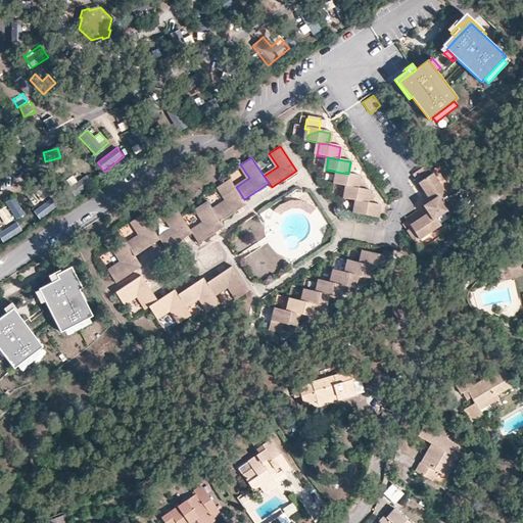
[(426,172),(422,167),(411,175),(415,180),(426,172)]
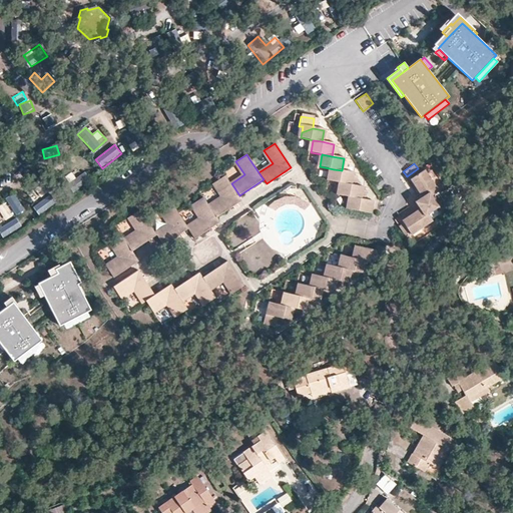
[(409,179),(425,203),(401,219),(402,222),(397,225),(403,234),(408,230),(410,234),(432,219),(427,213),(438,205),(431,195),(438,190),(424,168),(409,179)]
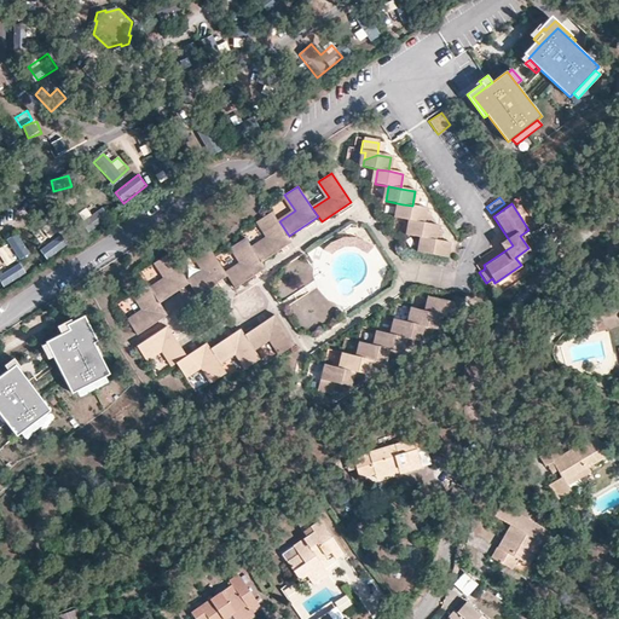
[(422,223),(424,208),(412,206),(403,204),(399,218),(412,220),(422,223)]
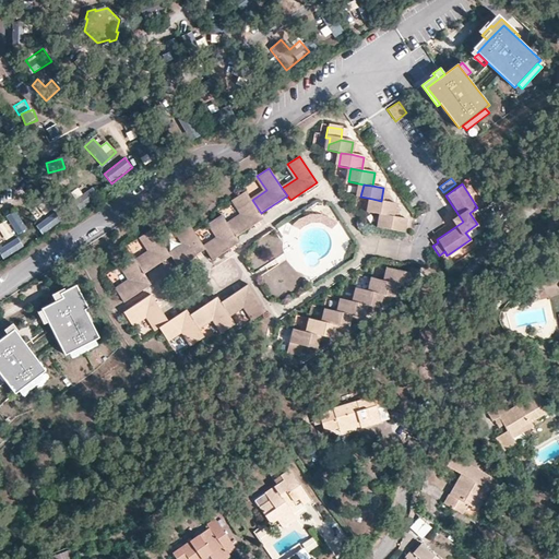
[(93,187),(74,198),(82,209),(99,198),(93,187)]
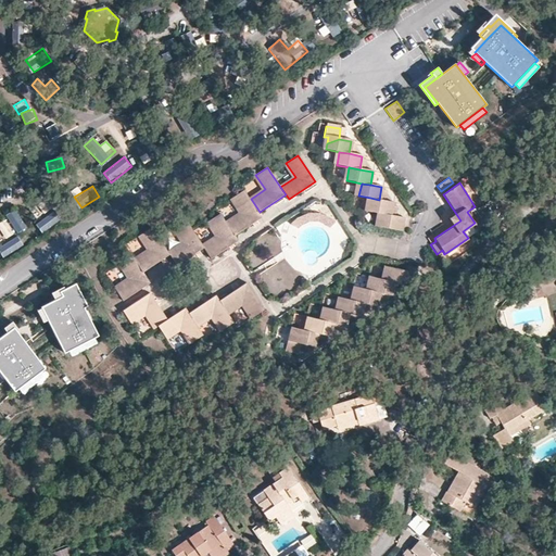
[(231,200),(241,214),(227,224),(236,237),(264,217),(260,212),(251,199),(244,191),(231,200)]
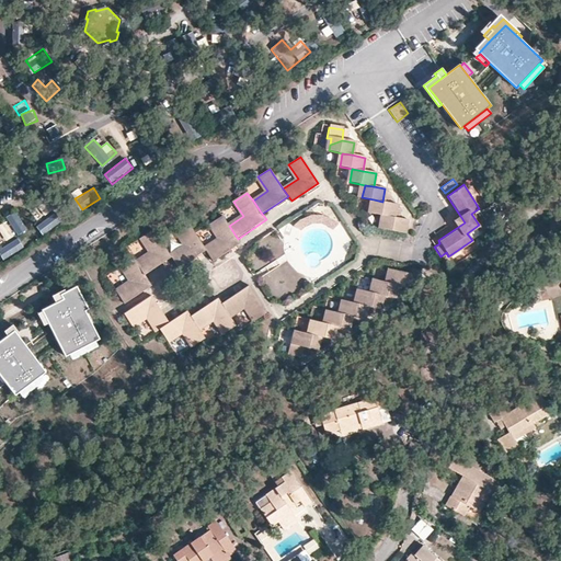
[(371,213),(382,215),(395,217),(397,205),(382,202),(374,199),(371,213)]
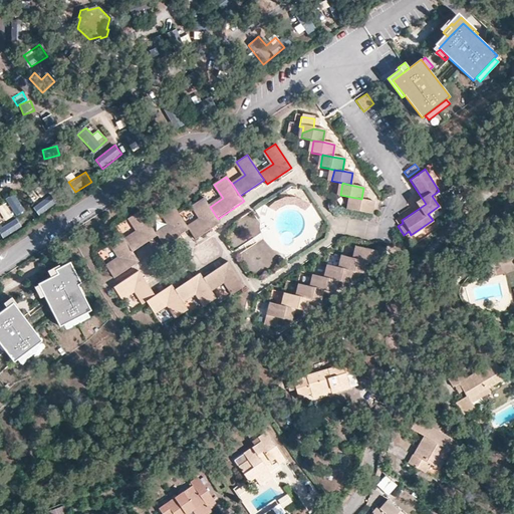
[(15,195),(0,203),(0,213),(5,222),(24,211),(15,195)]
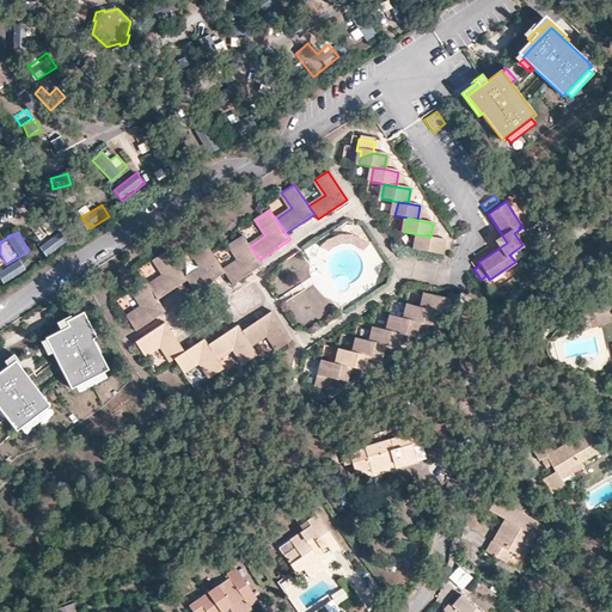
[(40,246),(46,257),(68,244),(62,233),(40,246)]
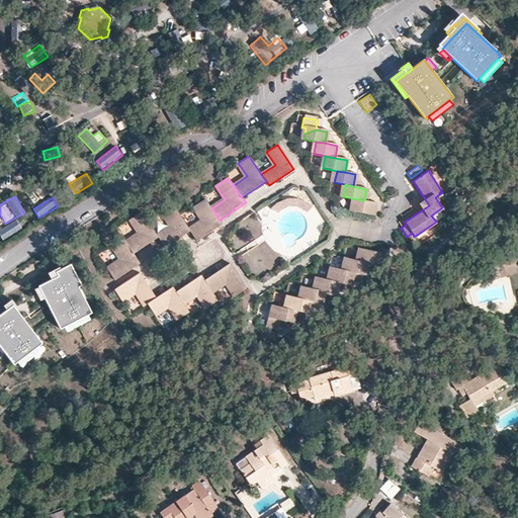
[(375,202),(364,200),(353,198),(351,210),(373,216),(375,202)]
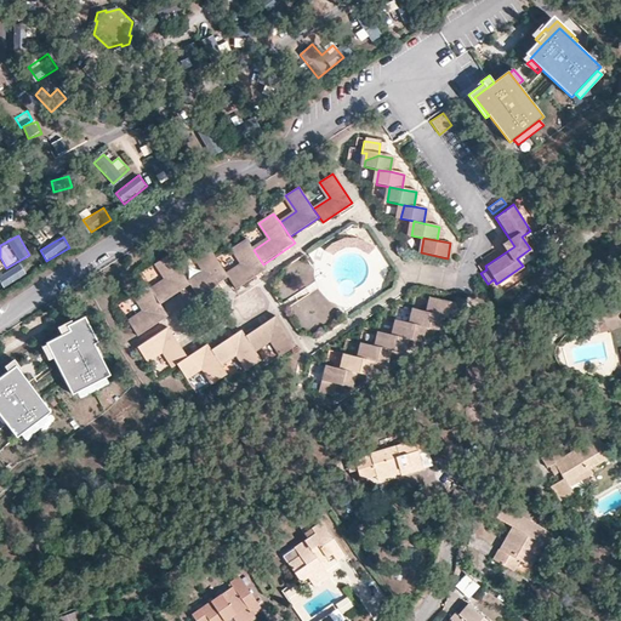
[(228,278),(237,291),(267,271),(263,265),(254,250),(248,240),(234,250),(245,265),(227,277),(228,278)]
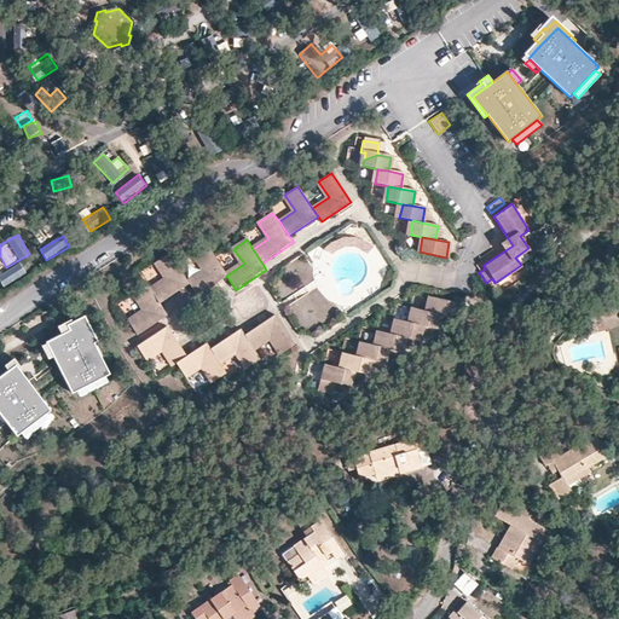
[(227,277),(226,276),(217,260),(207,248),(191,259),(202,275),(186,285),(187,288),(196,299),(227,277)]
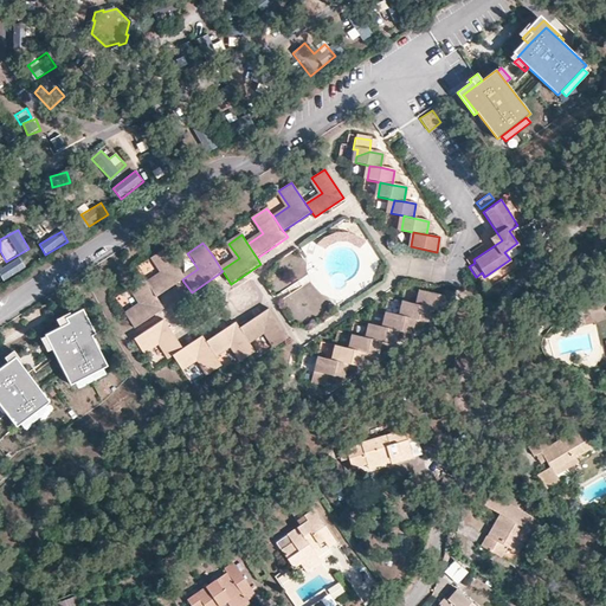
[(150,260),(161,276),(144,287),(155,301),(184,282),(182,279),(172,263),(163,252),(150,260)]
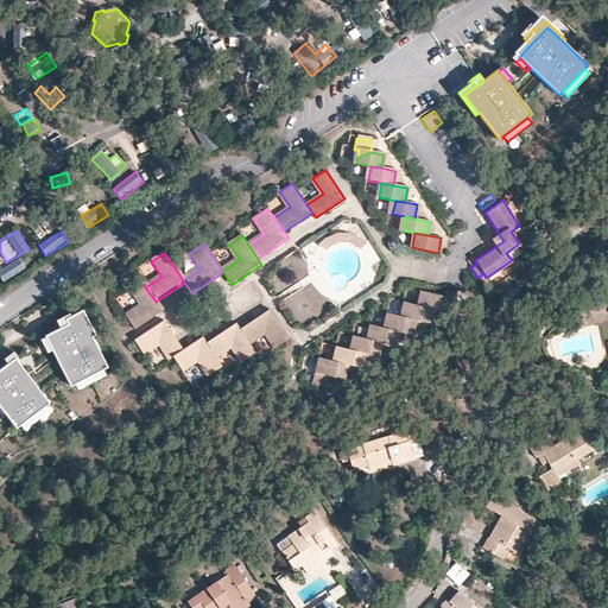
[(20,259),(0,270),(0,276),(4,283),(26,270),(20,259)]
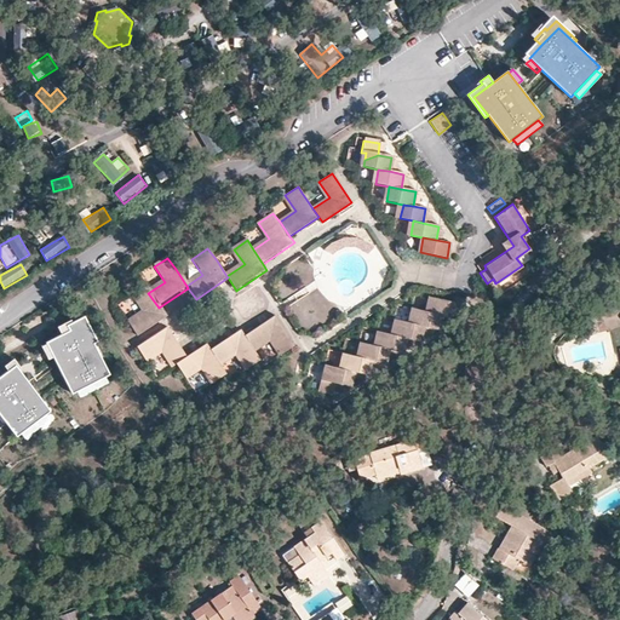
[(126,325),(136,338),(165,319),(159,308),(148,293),(144,288),(131,298),(143,314),(126,325)]
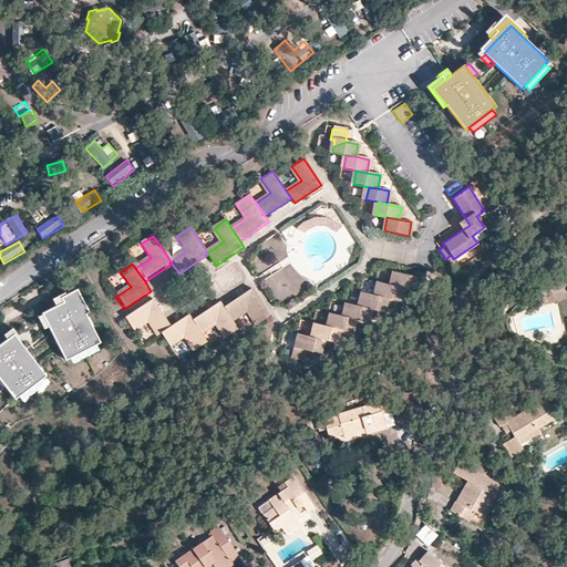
[(387,272),(383,286),(399,288),(412,291),(414,278),(420,280),(421,275),(411,272),(410,276),(387,272)]
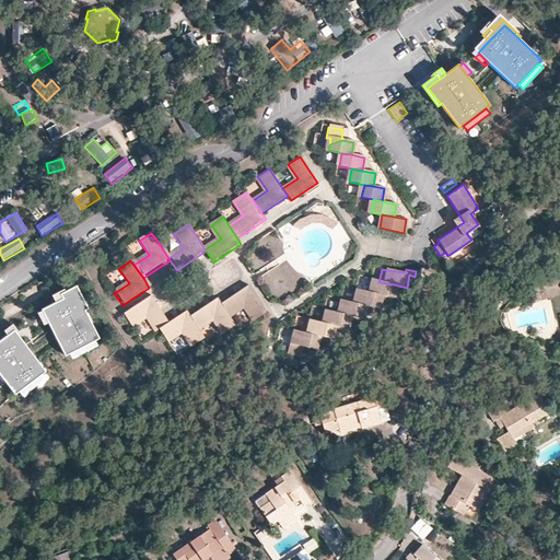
[(366,280),(364,293),(378,295),(392,298),(394,284),(378,282),(366,280)]
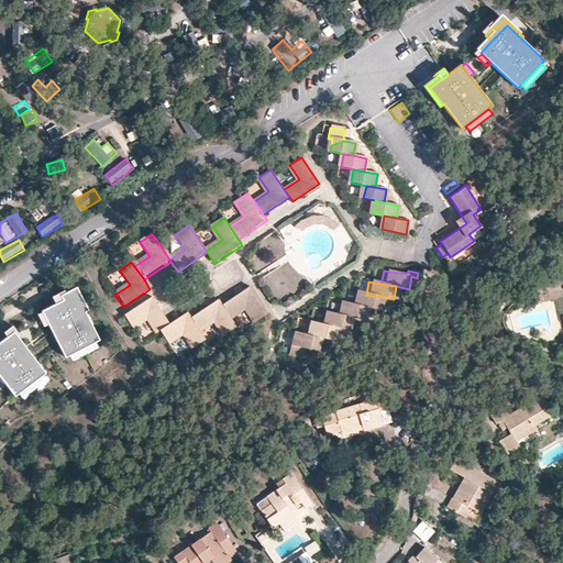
[(76,294),(86,311),(89,310),(77,287),(62,295),(65,299),(76,294)]
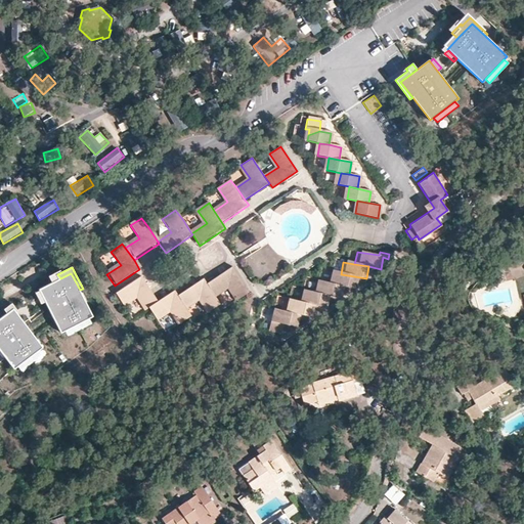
[(238,302),(249,295),(231,270),(207,287),(215,298),(228,289),(238,302)]
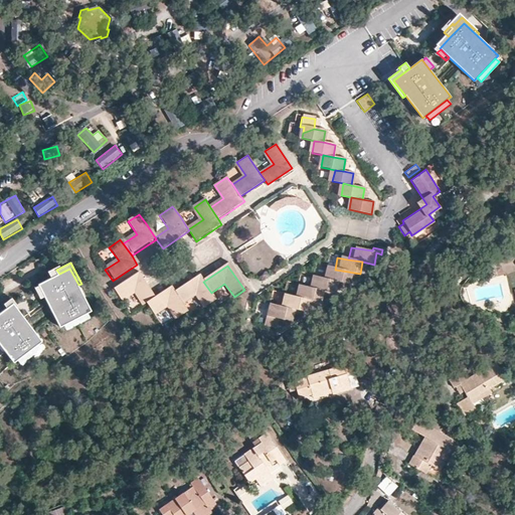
[(324,268),(322,280),(333,282),(346,285),(348,272),(335,270),(324,268)]
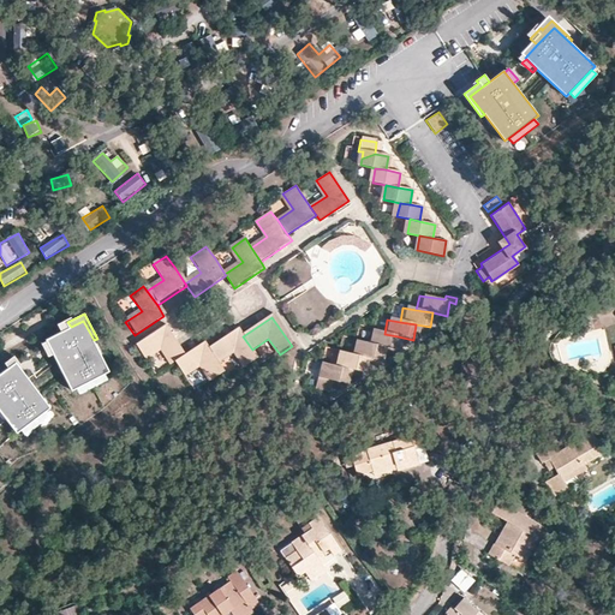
[(109,371),(94,340),(83,321),(71,327),(47,340),(72,390),(77,388),(105,374),(109,371)]
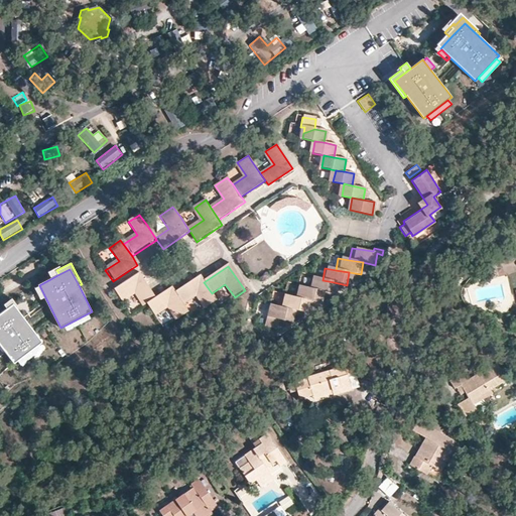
[(146,304),(155,298),(137,274),(113,291),(121,303),(135,294),(143,306),(146,304)]
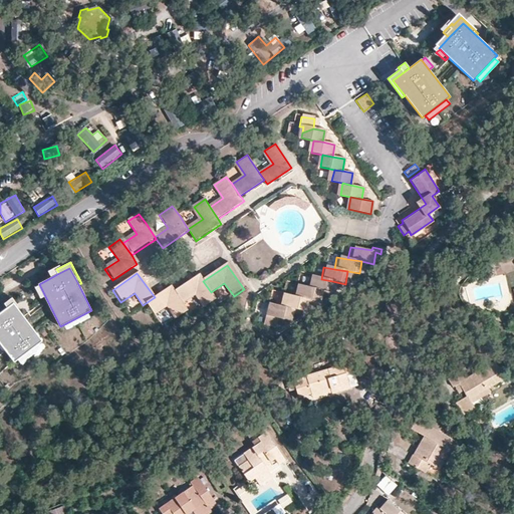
[(183,303),(196,294),(204,307),(216,299),(211,292),(203,281),(200,275),(175,292),(183,303)]
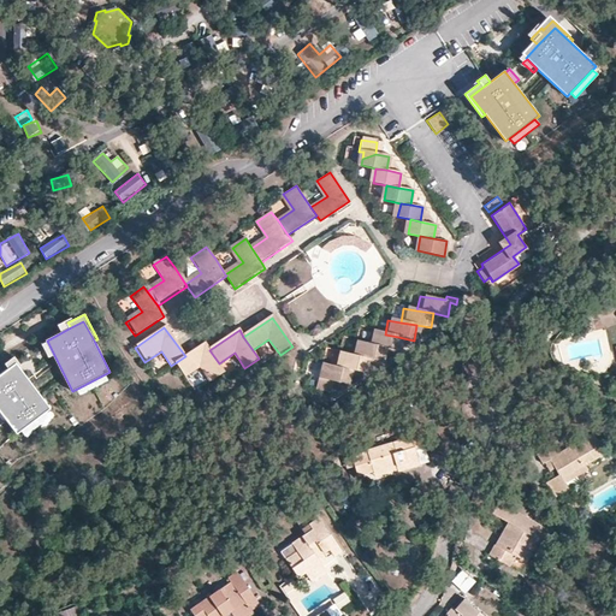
[(398,337),(385,335),(371,332),(368,348),(383,349),(396,353),(398,337)]
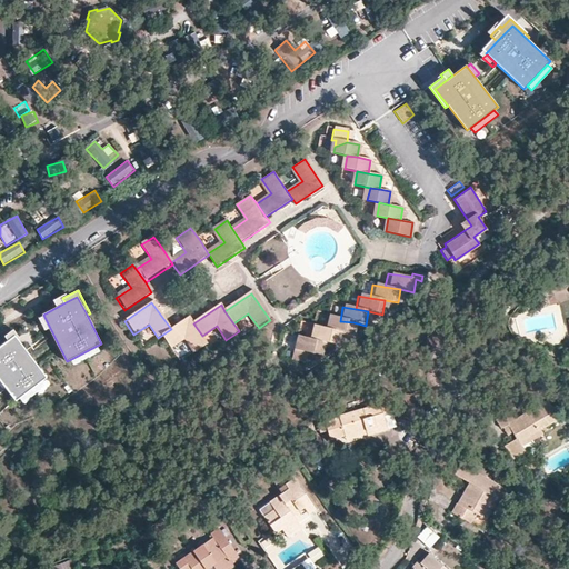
[(193,323),(189,318),(171,329),(161,336),(170,349),(186,339),(196,353),(208,346),(202,336),(193,323)]
